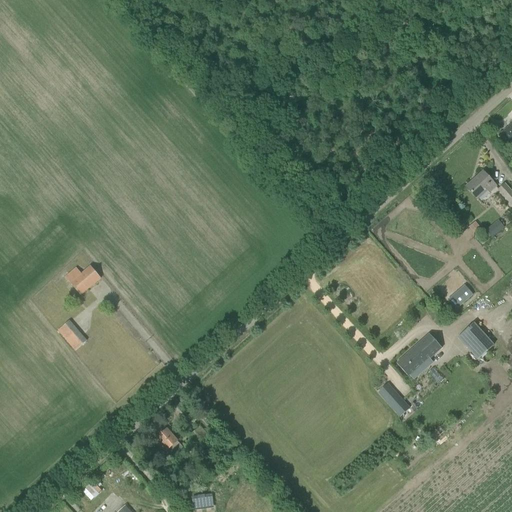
[(483,172),(466,187),(477,200),(488,190),(490,192),(496,186),(483,172)]
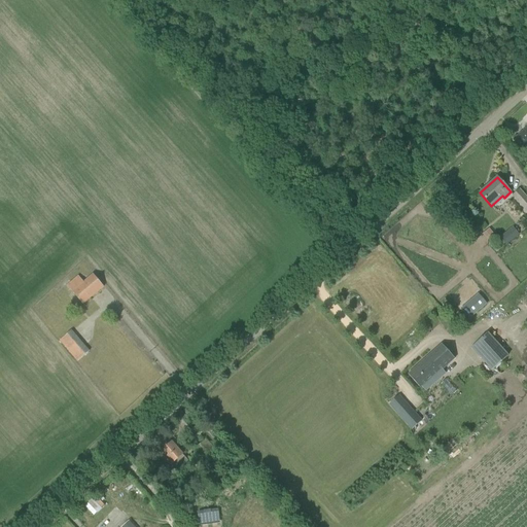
[(526,211),(526,198),(520,189),(513,196),(526,211)]
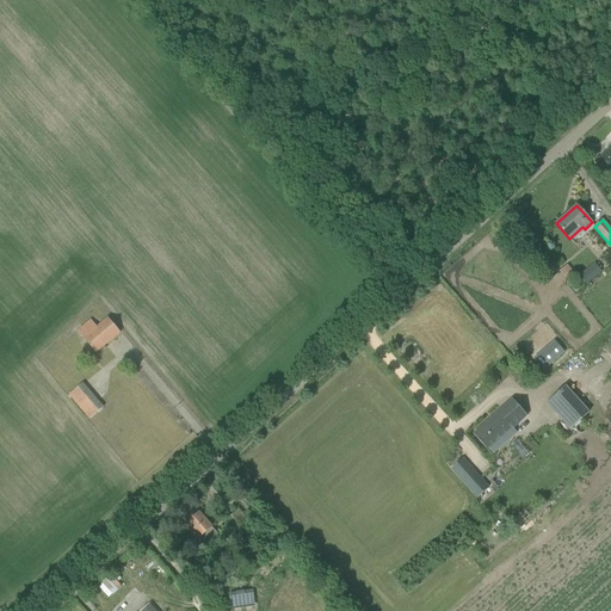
[(594,264),(580,276),(587,284),(603,272),(594,264)]
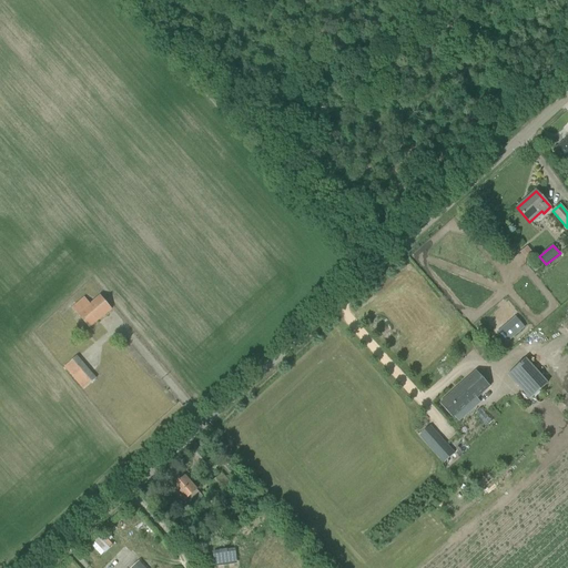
[(527,260),(535,254),(529,246),(521,252),(527,260)]
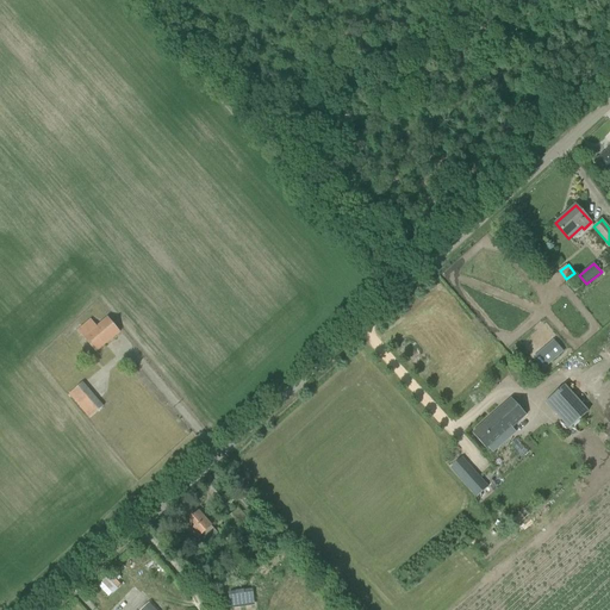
[(78,330),(95,353),(120,332),(107,317),(97,327),(91,319),(78,330)]
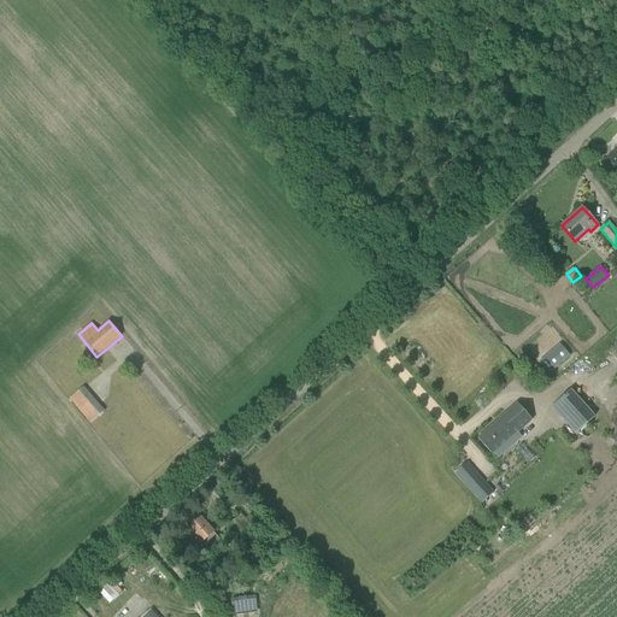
[(540,362),(550,374),(557,366),(547,356),(540,362)]
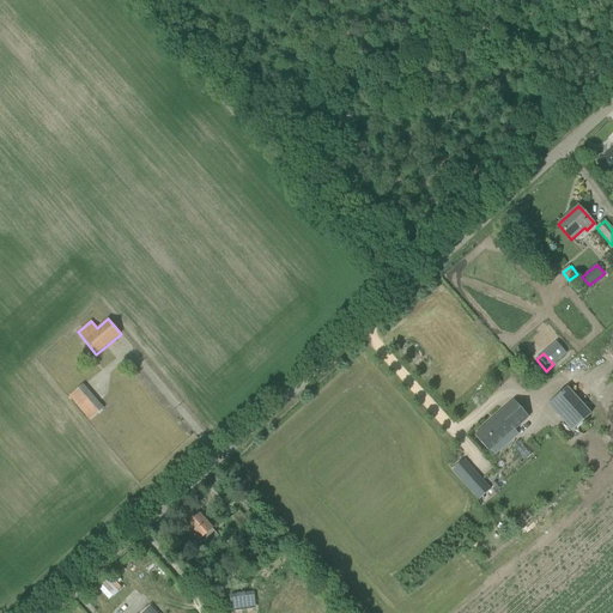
[(90,420),(103,410),(83,384),(70,396),(90,420)]
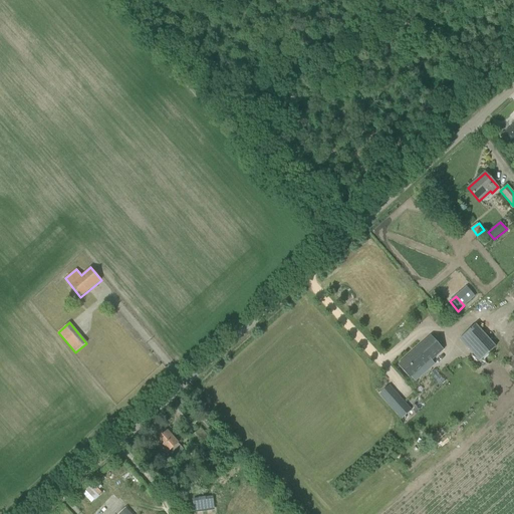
[(495,347),(475,325),(460,338),(480,361),(495,347)]
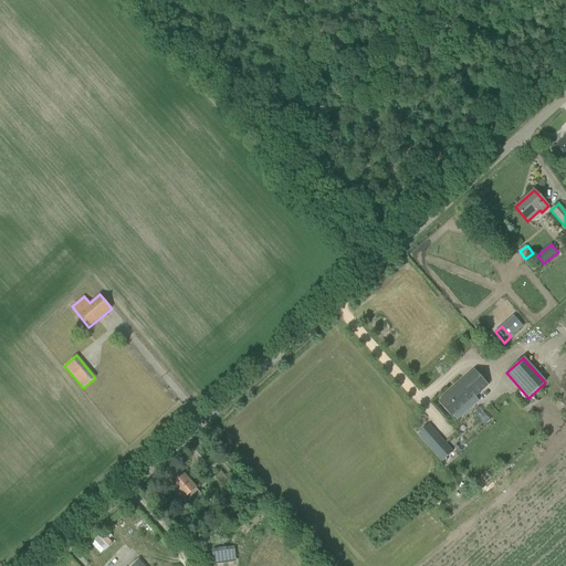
[(464,399),(461,396),(477,381),(463,366),(427,399),(441,415),(448,408),(449,409),(456,404),(458,406),(464,399)]
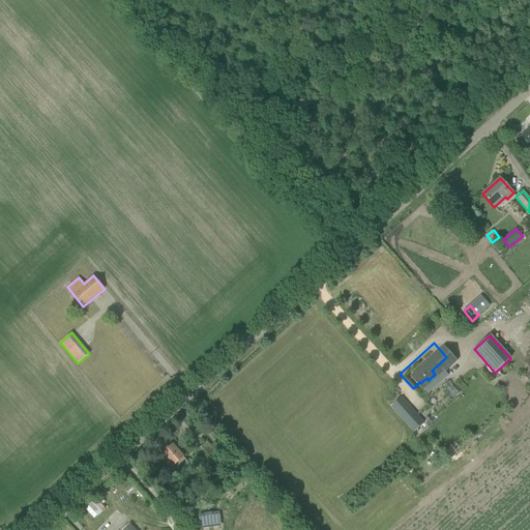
[(415,415),(407,422),(415,432),(422,424),(415,415)]
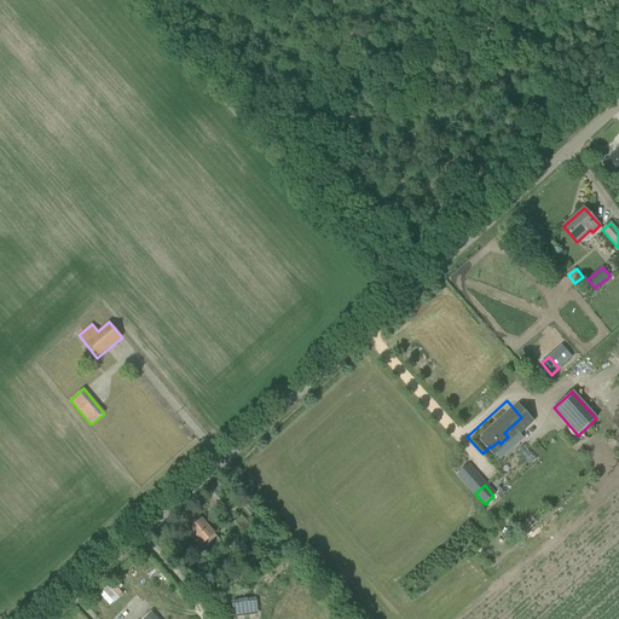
[(221,542),(202,520),(187,532),(201,547),(207,554),(221,542)]
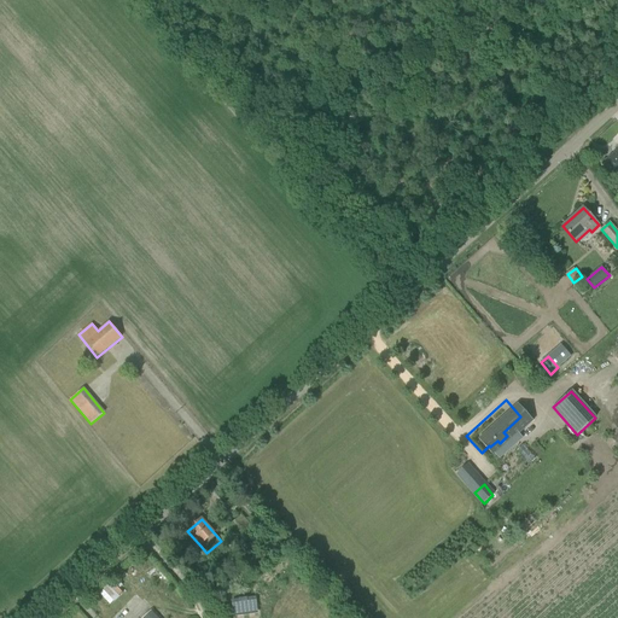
[(100,594),(114,605),(124,592),(112,581),(100,594)]
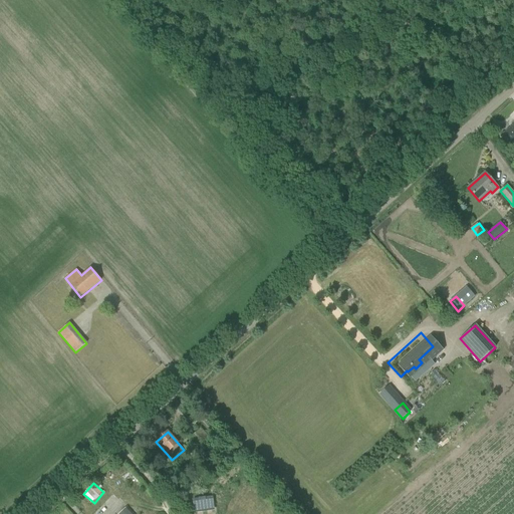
[(211,498),(194,500),(196,510),(213,507),(211,498)]
